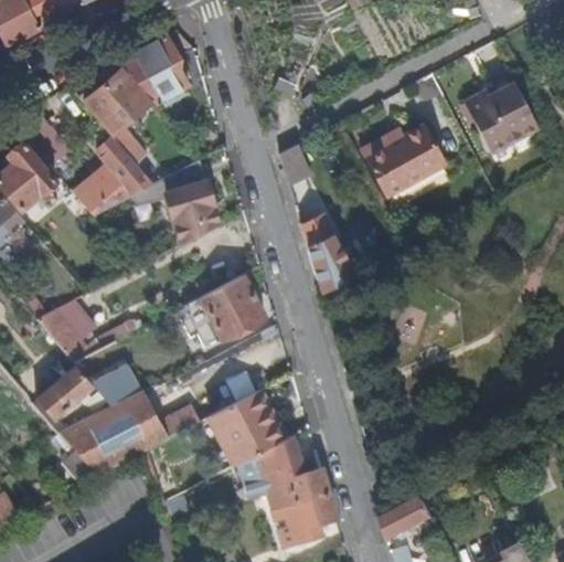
[(0,32),(7,45),(39,29),(23,0),(0,0),(0,32)]
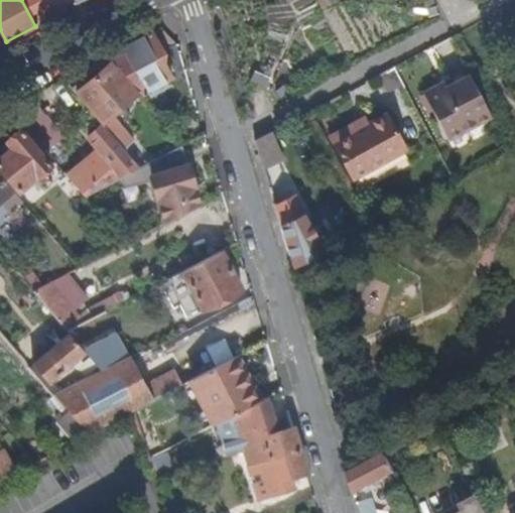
[(21,0),(35,26),(65,10),(59,0),(21,0)]
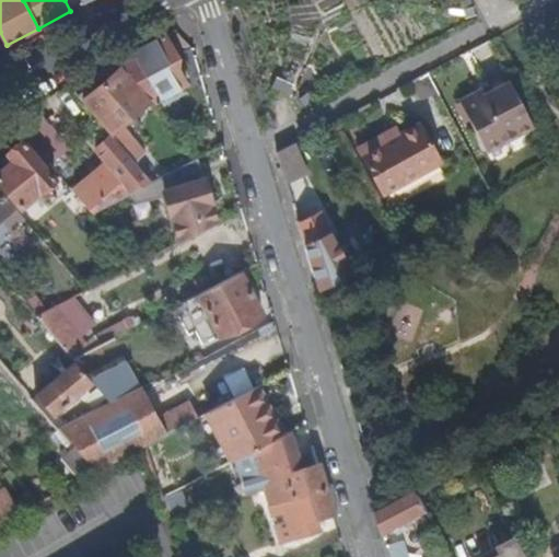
[(165,34),(117,60),(123,67),(151,99),(154,102),(187,83),(175,61),(179,59),(165,34)]
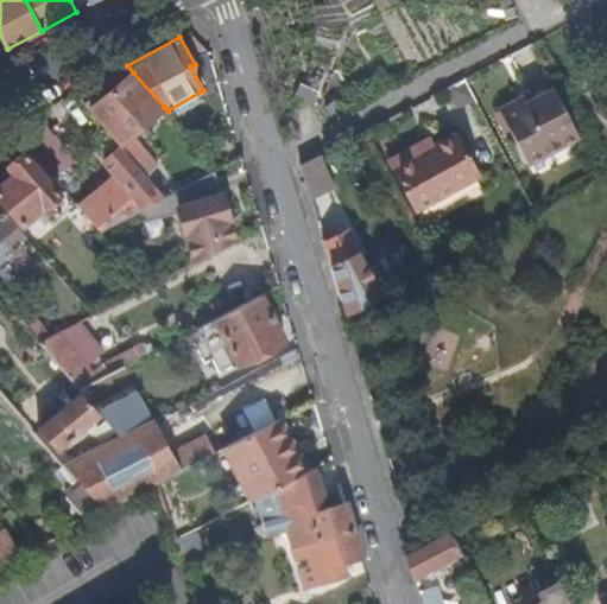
[(133,72),(89,109),(121,147),(146,175),(157,166),(131,137),(164,107),(133,72)]
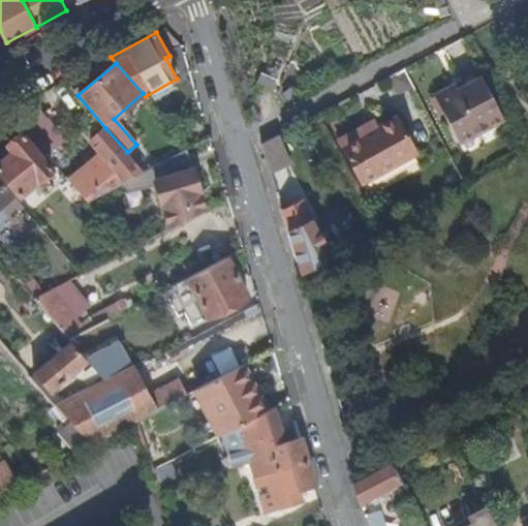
[(389,72),(394,90),(411,86),(406,68),(389,72)]
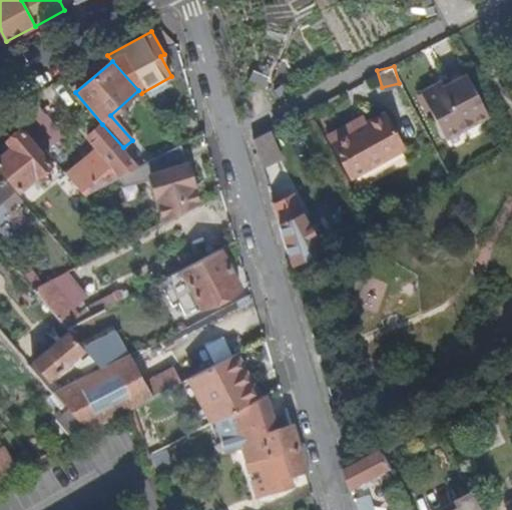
[(446,136),(489,113),(468,73),(445,86),(439,84),(423,92),(446,136)]
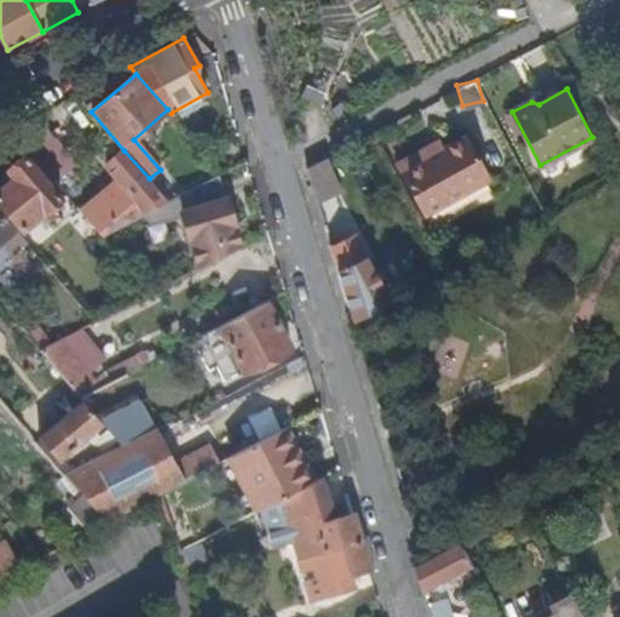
[(43,124),(21,141),(55,180),(77,161),(43,124)]
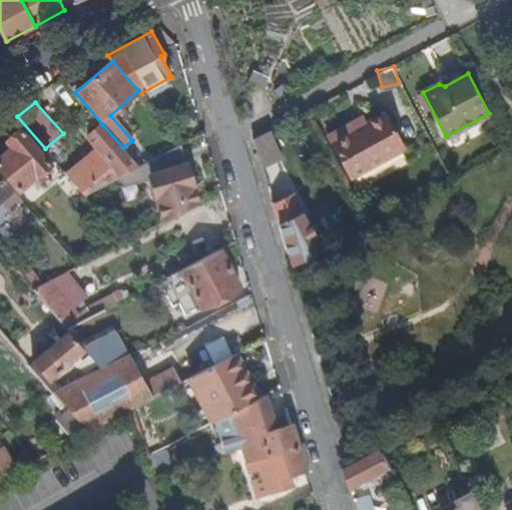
[(355,130),(351,124),(330,135),(353,176),(404,148),(386,113),(368,123),(355,130)]
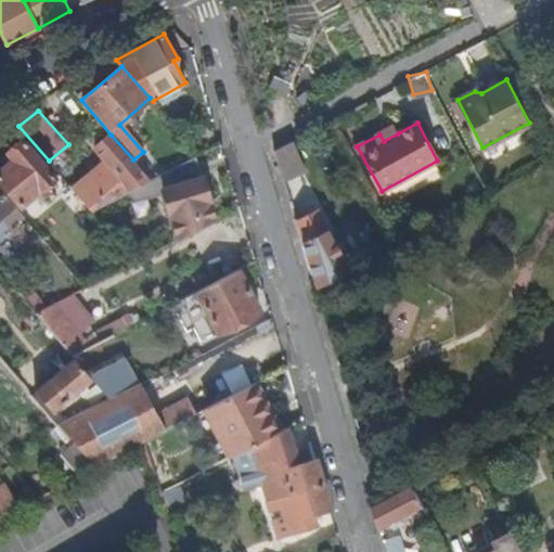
[(395,126),(379,135),(384,141),(398,133),(395,126)]
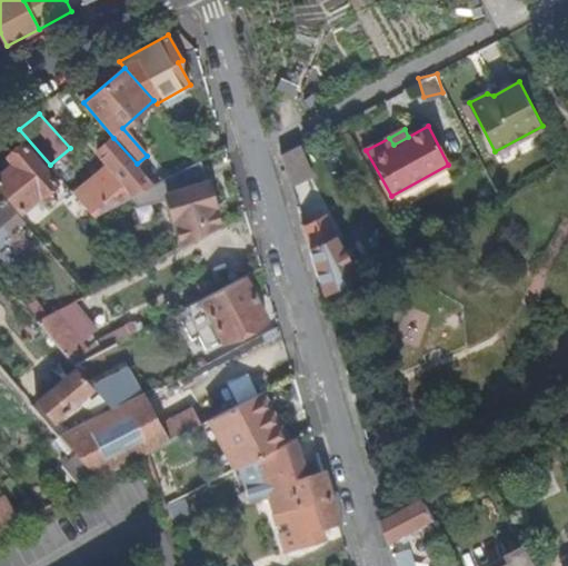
[(111,166),(77,196),(95,216),(132,197),(155,185),(137,164),(113,138),(98,151),(111,166)]
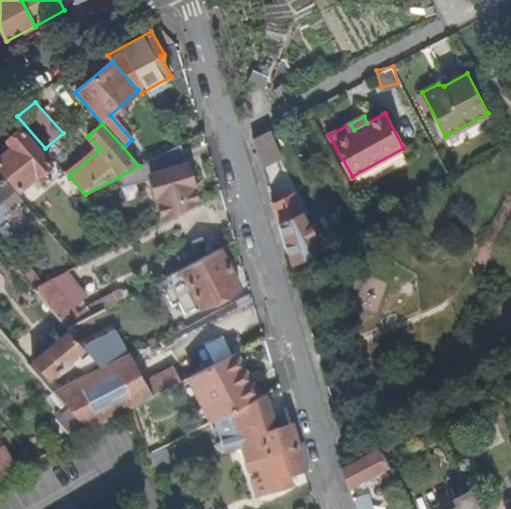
[(53,163),(22,128),(8,140),(13,146),(0,156),(0,165),(20,190),(53,163)]
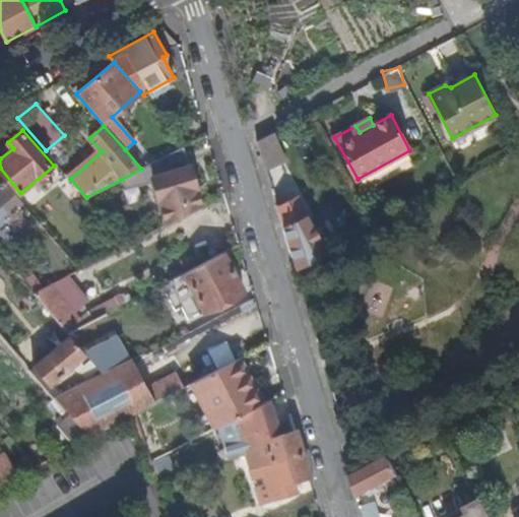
[(256,140),(263,164),(283,152),(273,131),(256,140)]
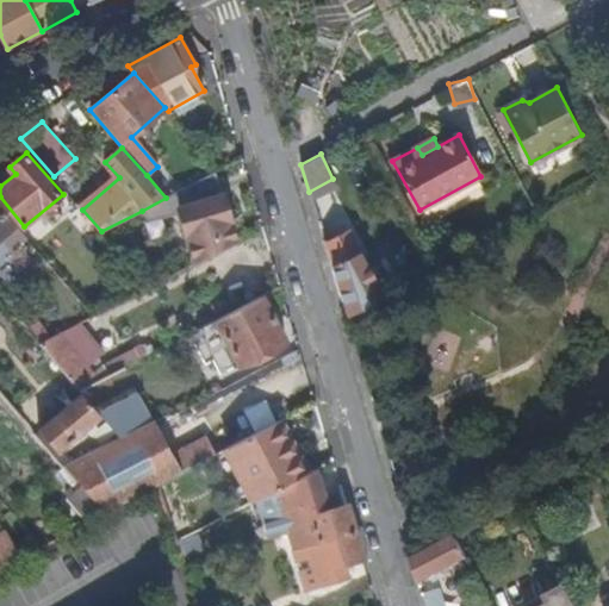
[(197,262),(237,241),(216,173),(166,198),(142,211),(145,219),(179,208),(197,262)]
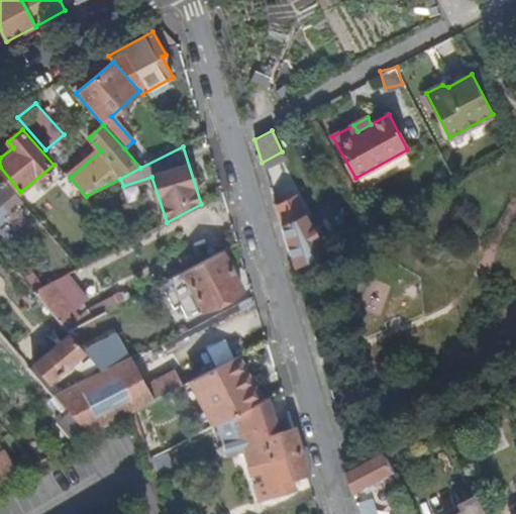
[(0,218),(9,211),(0,200),(13,189),(5,180),(3,182),(0,178),(0,218)]
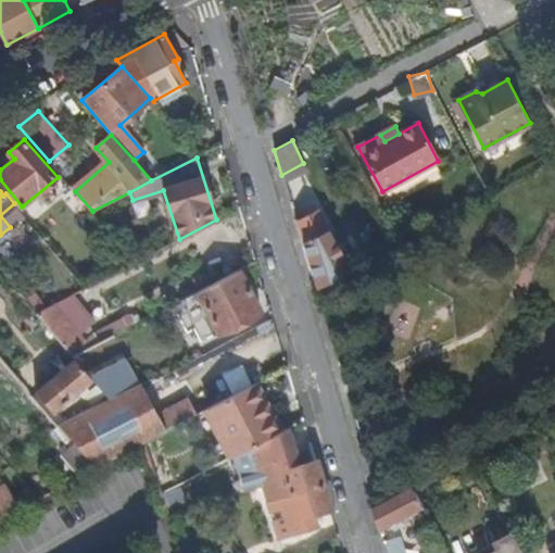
[(316,288),(351,269),(329,229),(303,242),(316,288)]
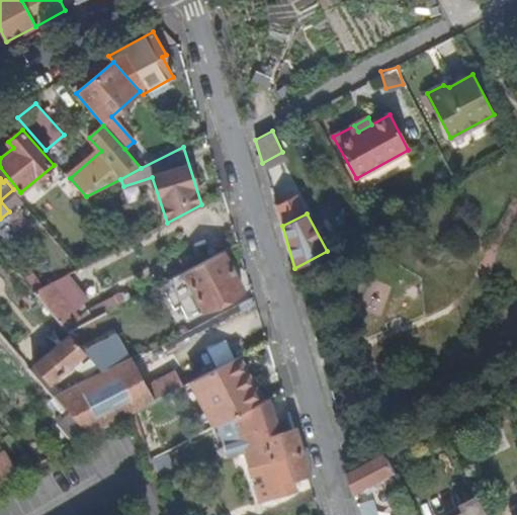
[(242,290),(223,251),(183,271),(203,311),(242,290)]
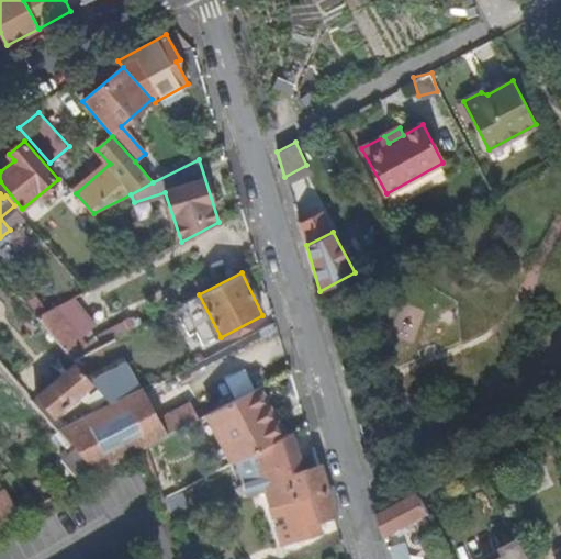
[(425,308),(388,294),(377,330),(414,343),(425,308)]
